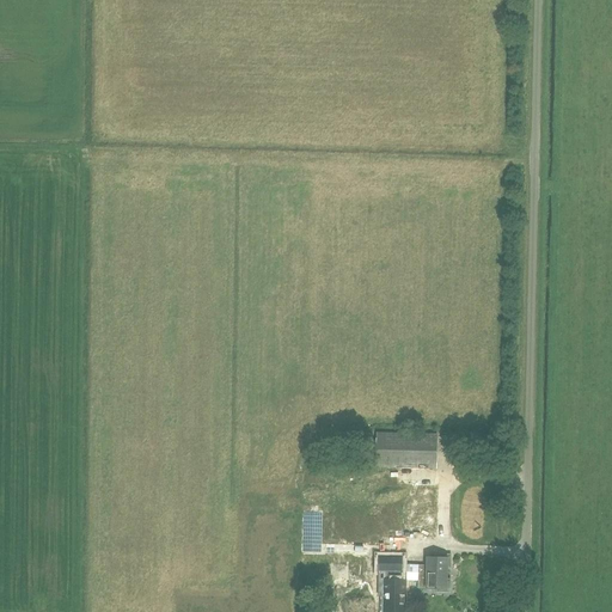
[(377,433),(375,466),(436,469),(438,435),(377,433)]
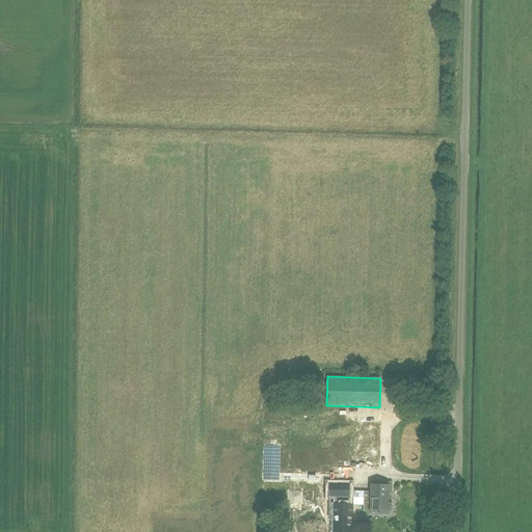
[(259,441),(265,435),(259,428),(253,433),(259,441)]
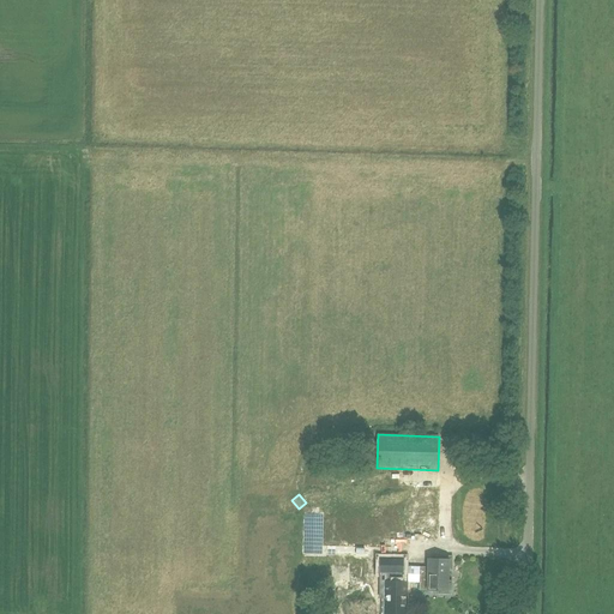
[(351,542),(351,559),(366,559),(366,542),(351,542)]
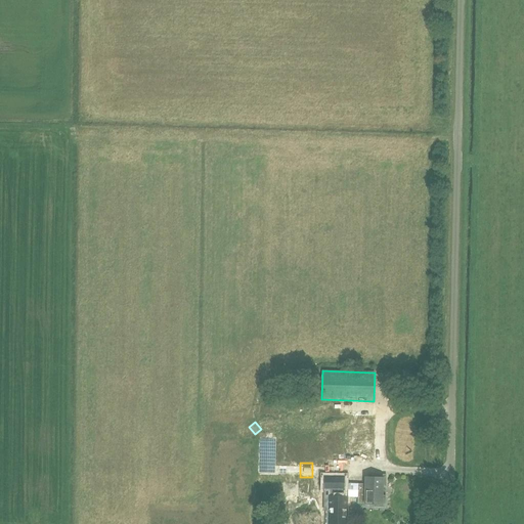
[(372,506),(387,506),(387,493),(384,493),(384,470),(373,469),(372,506)]
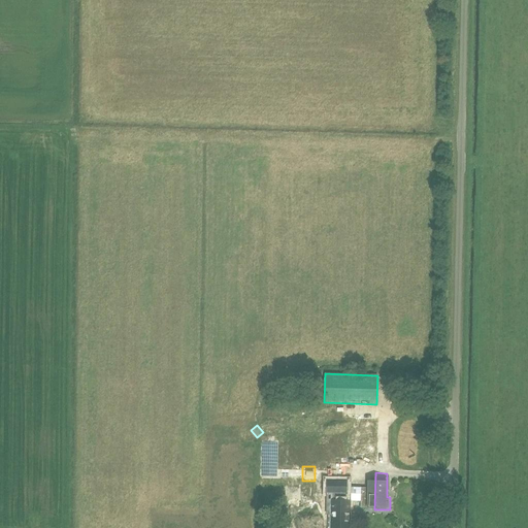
[(325,516),(329,516),(329,527),(351,527),(351,503),(347,503),(347,482),(325,481),(325,516)]
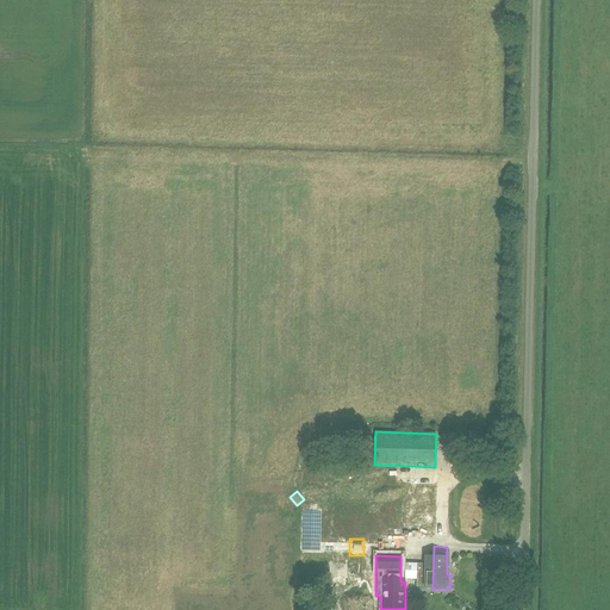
[(265,609),(265,599),(253,598),(253,609),(265,609)]
